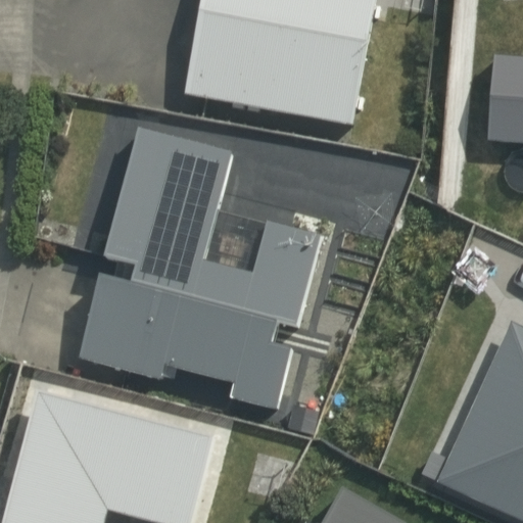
[(353,127),(376,0),(202,0),(186,96),(353,127)]
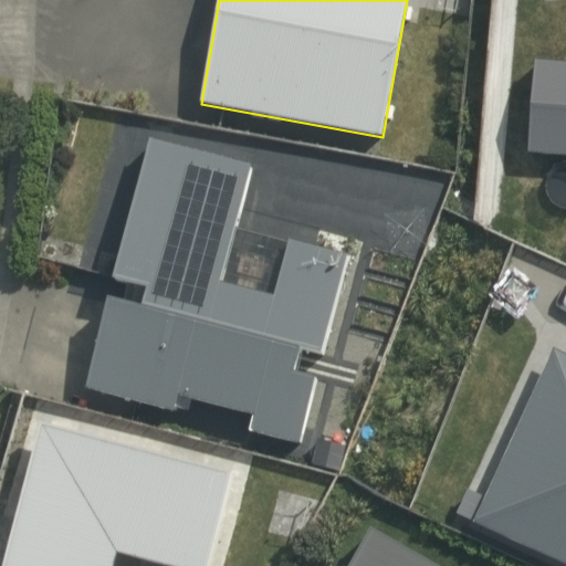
[(565,62),(533,60),(526,154),(565,157),(565,62)]
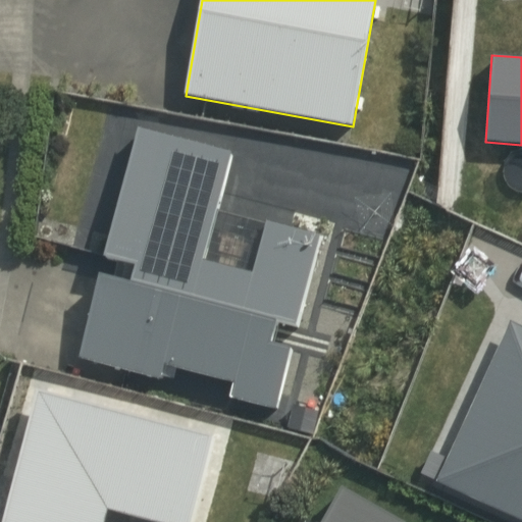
[(252,276),(202,264),(230,152),(138,128),(104,259),(135,267),(129,284),(98,276),(76,360),(158,380),(162,366),(232,384),(228,399),(272,410),(289,350),(269,345),(275,322),(295,327),(318,237),(266,222),(252,276)]
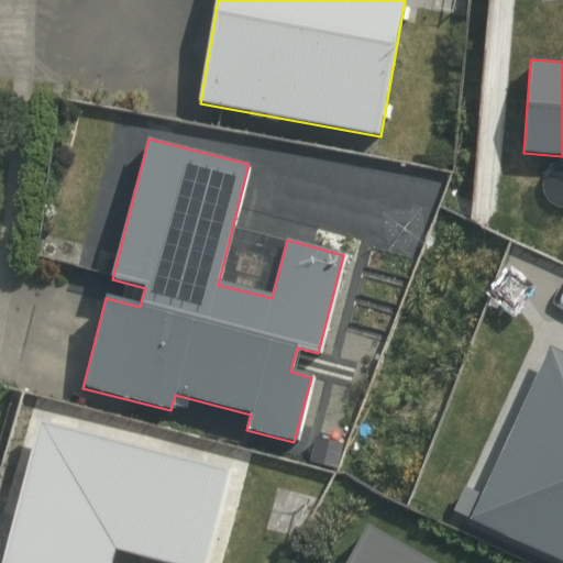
[(560,562),(562,562),(562,353),(549,348),(479,494),(465,488),(454,512),(467,519),(466,521),(560,562)]
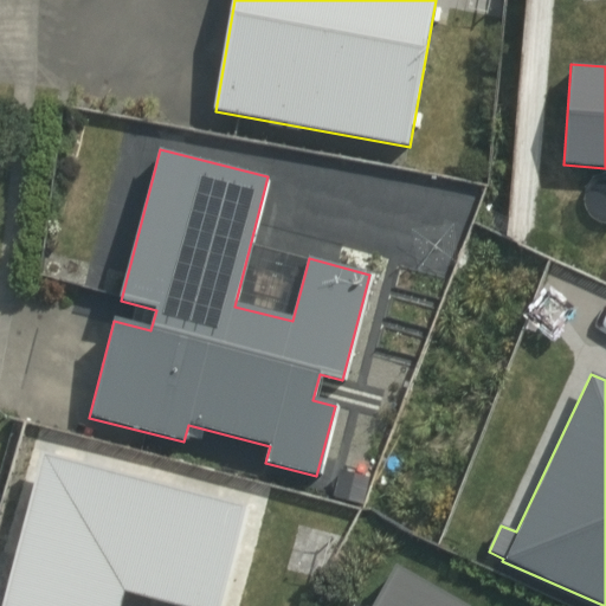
[(178,605),(225,605),(252,508),(49,453),(7,605),(126,605),(129,593),(178,605)]
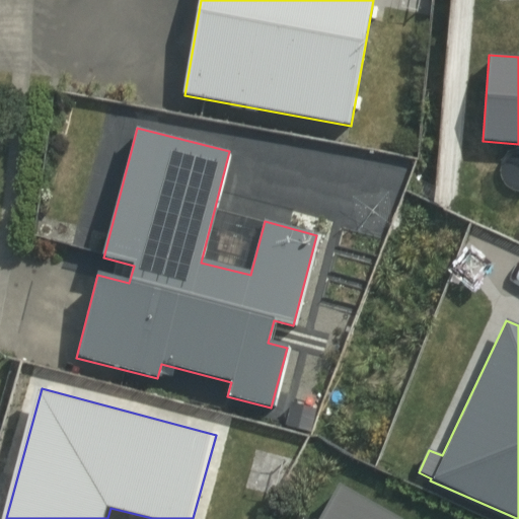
[(303,518),(302,518),(301,518),(398,518),(337,485),(317,518),(303,518)]
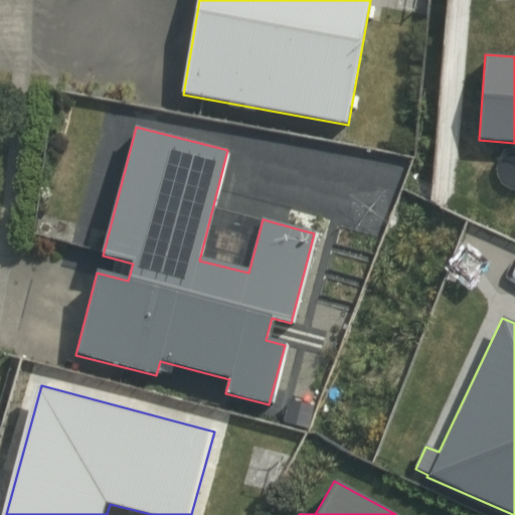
All buildings are outlined.
